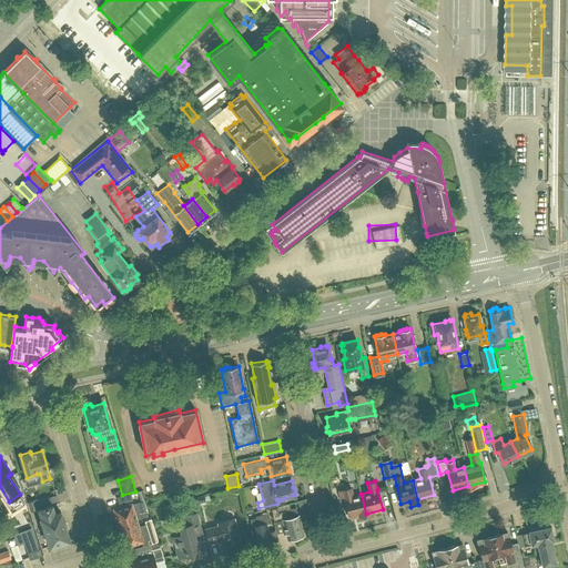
[(366,514),(361,494),(353,496),(351,487),(338,490),(341,499),(345,498),(350,518),(366,514)]
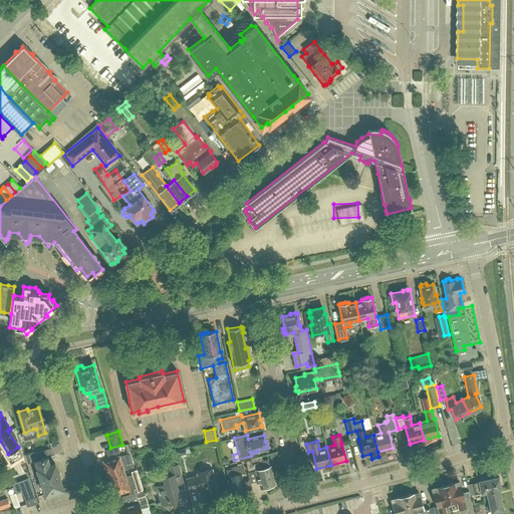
[(118,447),(105,450),(107,456),(119,452),(118,447)]
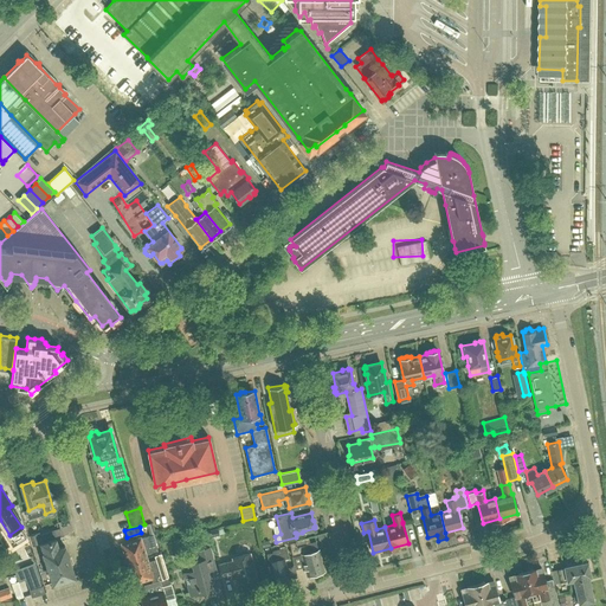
[(37,533),(28,535),(32,545),(39,542),(37,533)]
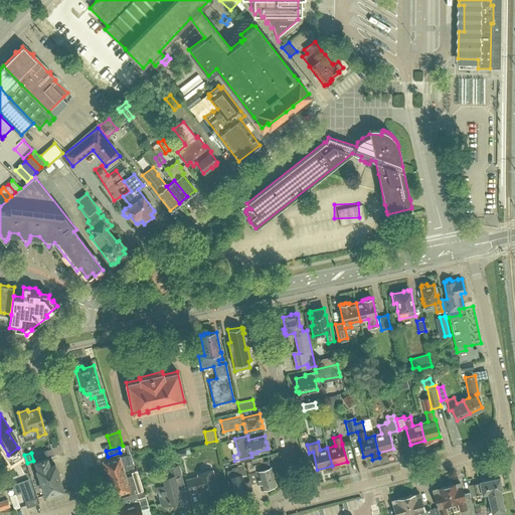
[(108,478),(124,474),(123,470),(134,467),(130,454),(127,455),(104,462),(107,471),(106,472),(108,478)]
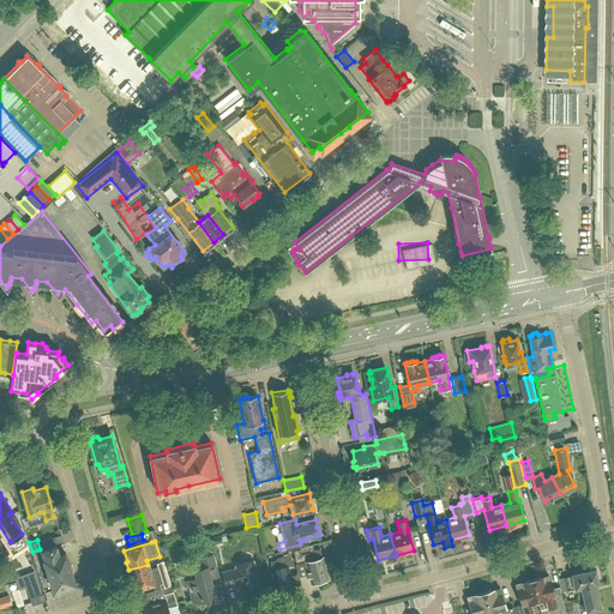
[(59,554),(55,545),(41,549),(53,589),(74,583),(71,573),(72,573),(68,561),(67,561),(65,552),(59,554)]
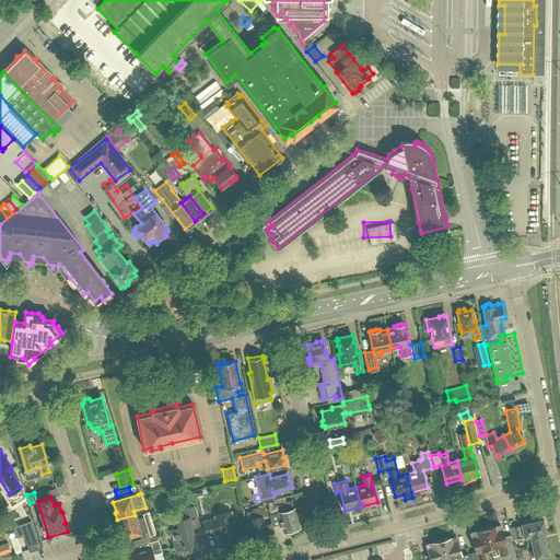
[(275,505),(273,499),(267,501),(270,514),(278,512),(281,523),(282,523),(283,531),(292,528),(293,531),(298,528),(299,527),(295,513),(296,513),(295,509),(294,509),(292,500),(275,505)]
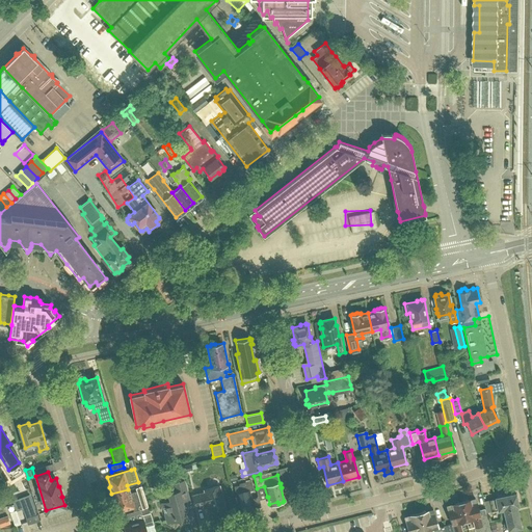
[(180,521),(181,520),(186,517),(182,501),(189,499),(184,480),(173,483),(175,491),(168,494),(170,501),(161,503),(166,523),(179,520),(180,521)]
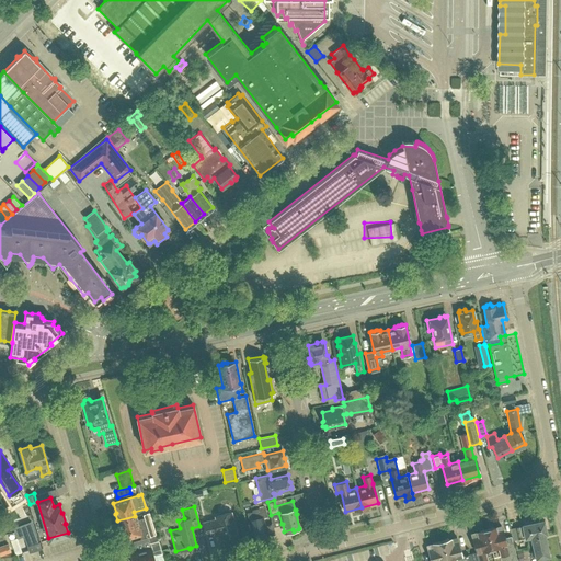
[(261,539),(262,537),(267,536),(263,516),(266,515),(264,506),(252,510),(253,511),(248,513),(249,519),(249,523),(249,524),(250,528),(251,528),(253,539),(254,539),(256,540),(261,539)]
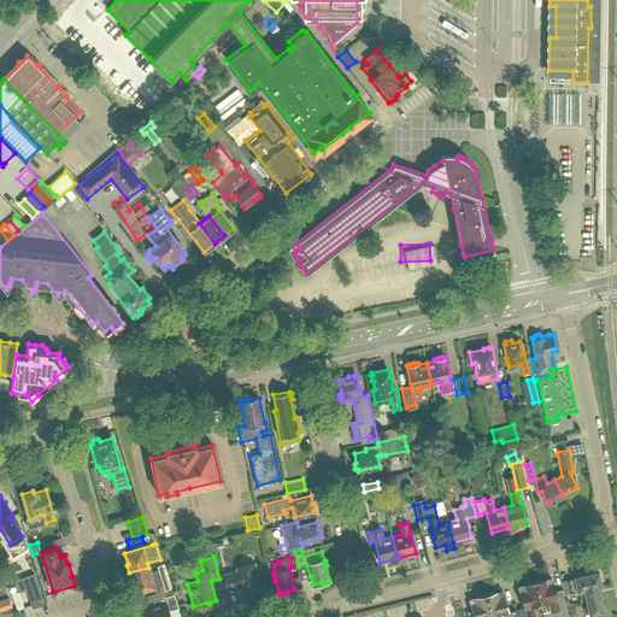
[(174,594),(164,562),(157,564),(158,568),(150,571),(148,568),(129,573),(131,581),(133,581),(136,592),(153,587),(154,592),(162,589),(164,597),(174,594)]
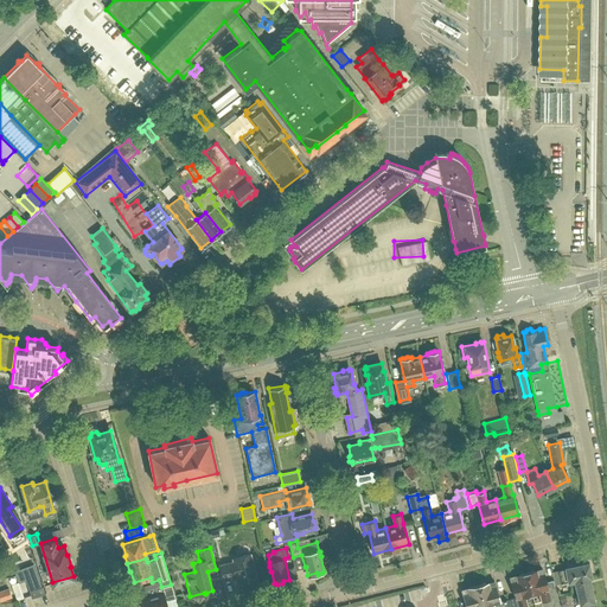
[(257,579),(250,554),(232,558),(234,561),(219,564),(223,580),(237,576),(238,583),(257,579)]
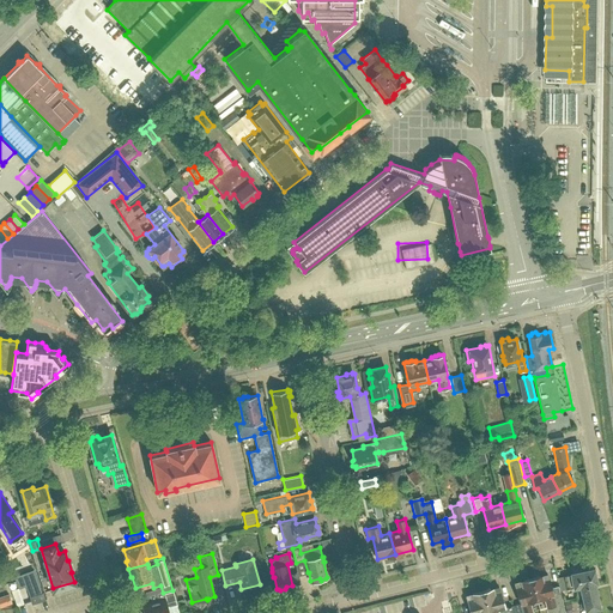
[(580,587),(595,583),(598,583),(594,568),(570,572),(570,574),(563,575),(566,588),(572,587),(574,588),(580,587)]
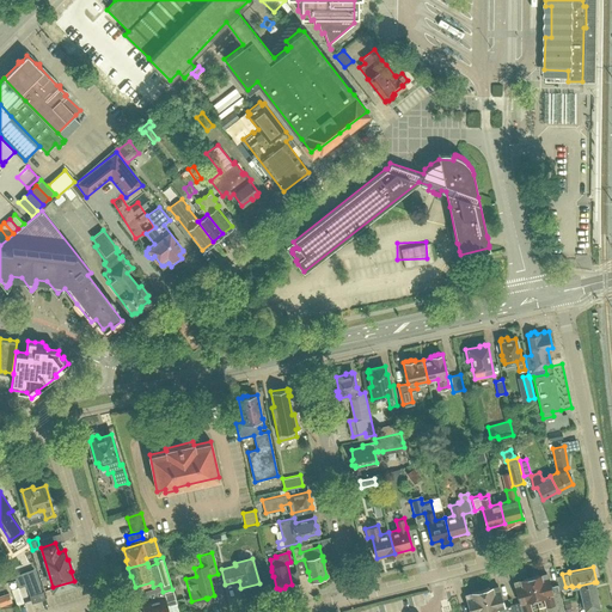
[(41,591),(38,583),(37,583),(31,568),(16,574),(20,586),(26,583),(30,594),(41,591)]
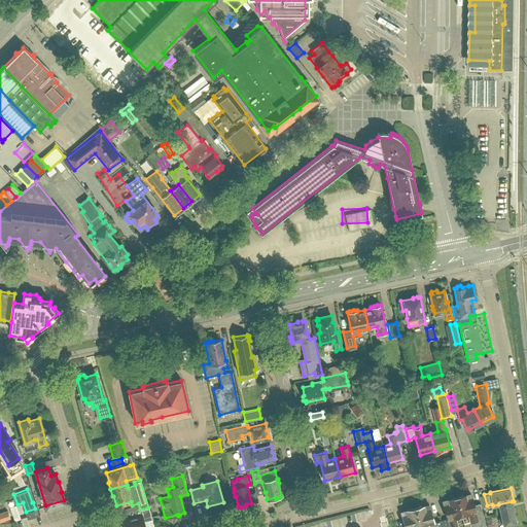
[(470,493),(456,496),(461,514),(467,513),(471,526),(486,526),(481,507),(475,510),(470,493)]
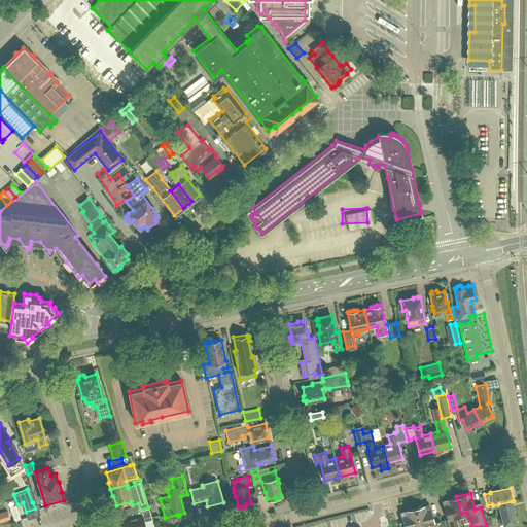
[(455,516),(461,514),(456,496),(443,500),(448,518),(440,520),(441,526),(450,526),(457,525),(455,516)]
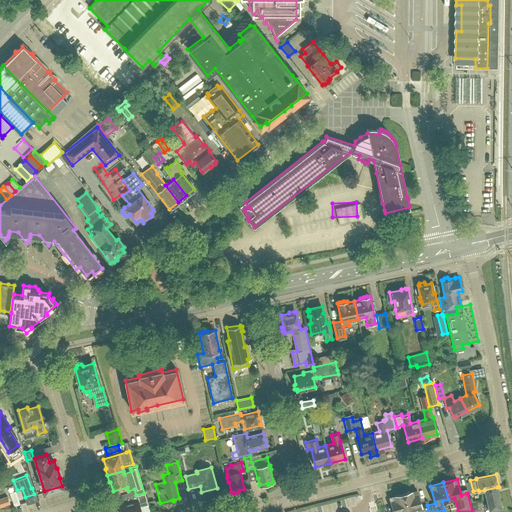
[(501,507),(497,487),(484,490),(488,510),(501,507)]
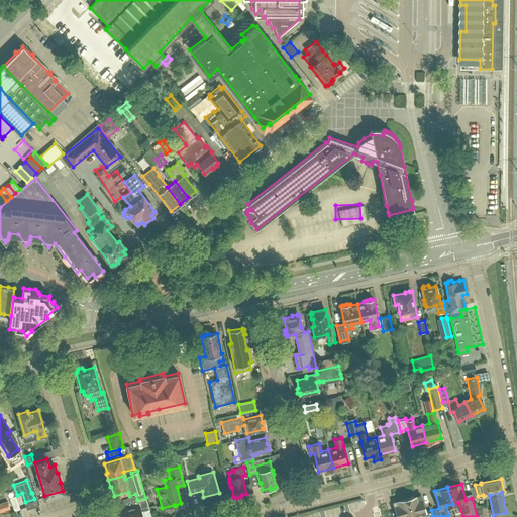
[(432,516),(431,510),(425,512),(420,494),(407,498),(411,515),(418,514),(418,516),(432,516)]
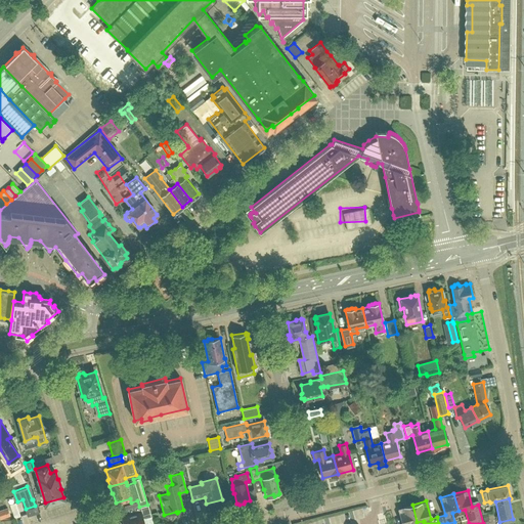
[(14,518),(19,516),(14,503),(9,505),(14,518)]
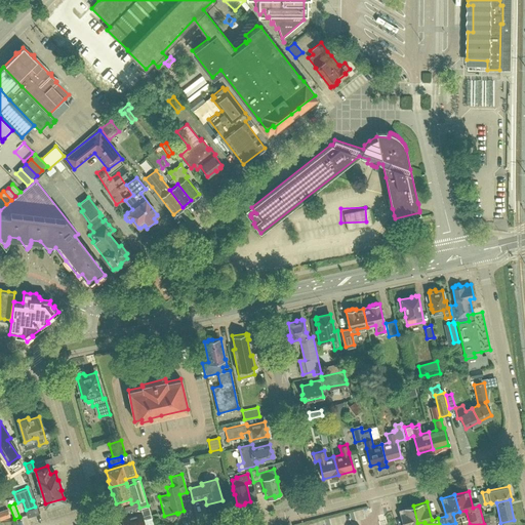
[(153,524),(148,506),(139,508),(142,513),(122,518),(124,524),(153,524)]
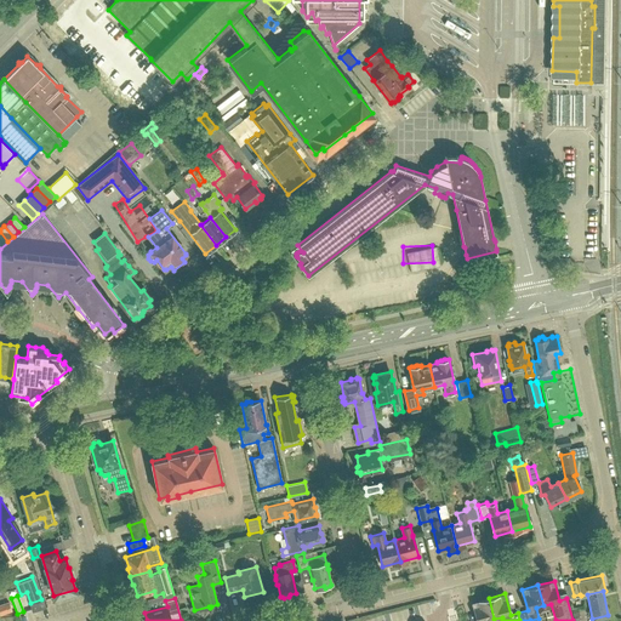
[(486,620),(494,619),(489,598),(472,602),(477,620),(486,620)]
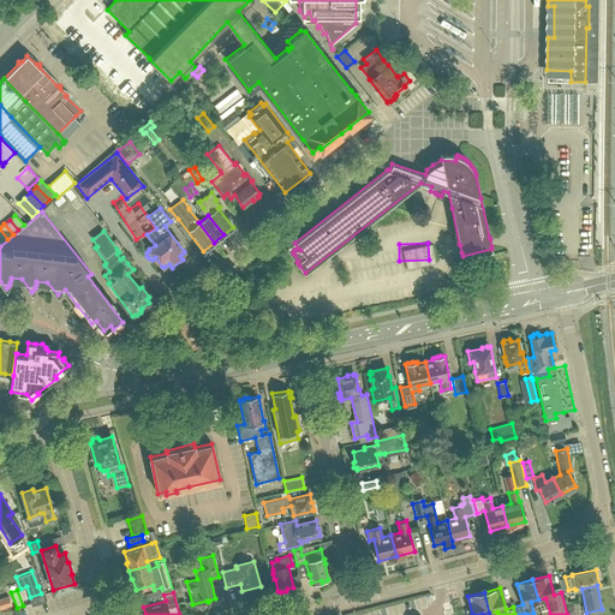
[(46,601),(43,593),(41,593),(30,597),(29,598),(31,605),(46,601)]
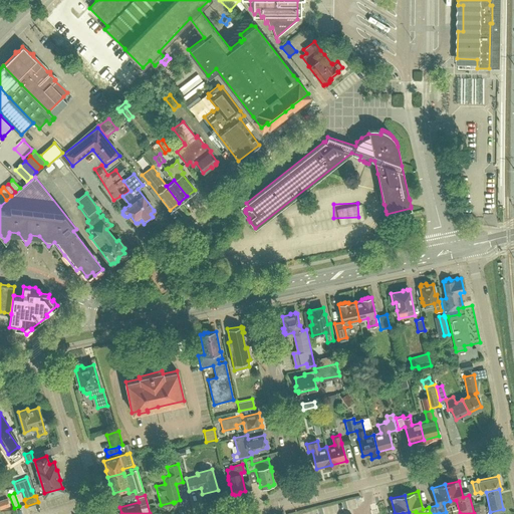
[(7,497),(0,499),(0,508),(10,505),(7,497)]
